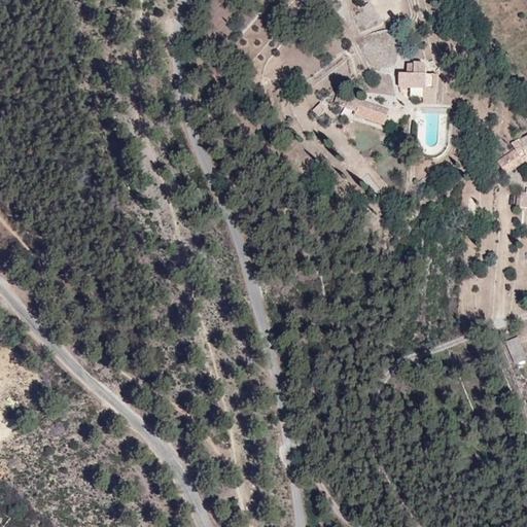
[(449,70),(400,72),(399,88),(448,93),(449,70)]
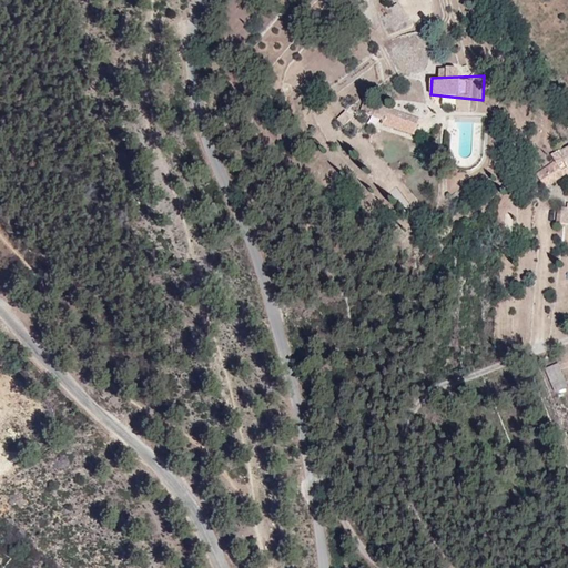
[(428,120),(393,108),(383,130),(422,143),(428,120)]
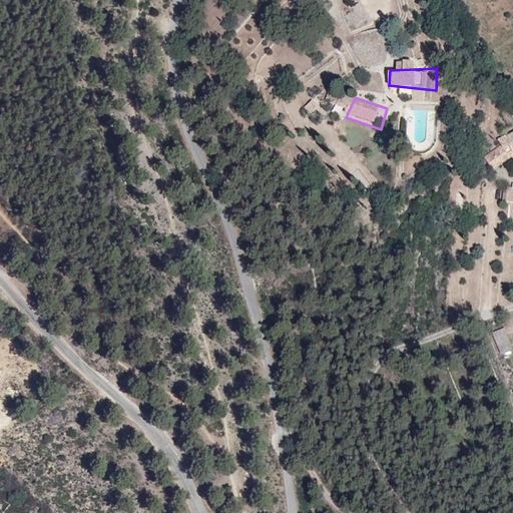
[(312,100),(304,107),(310,114),(318,107),(312,100)]
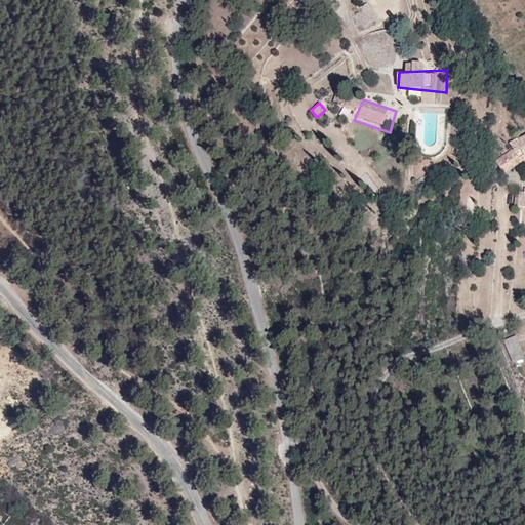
[(524,140),(499,160),(512,177),(524,167),(524,140)]
